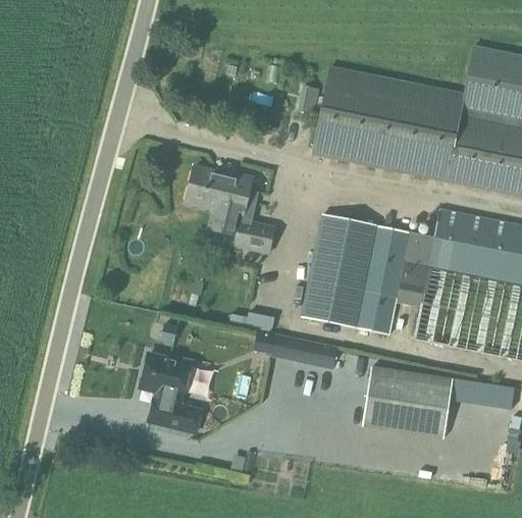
[(313,153),(521,196),(521,51),(476,42),(466,93),(331,65),(313,153)]
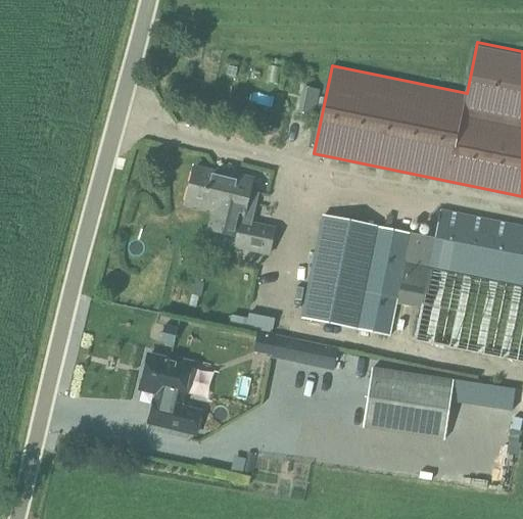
[(242,215),(252,177),(222,169),(221,172),(195,164),(186,200),(217,208),(212,225),(235,231),(239,214),(242,215)]
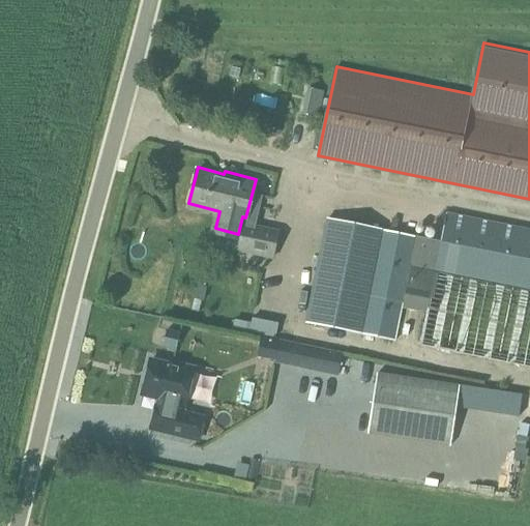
[(434,269),(427,311),(425,311),(419,343),(529,364),(529,226),(446,210),(440,239),(434,268),(434,269)]
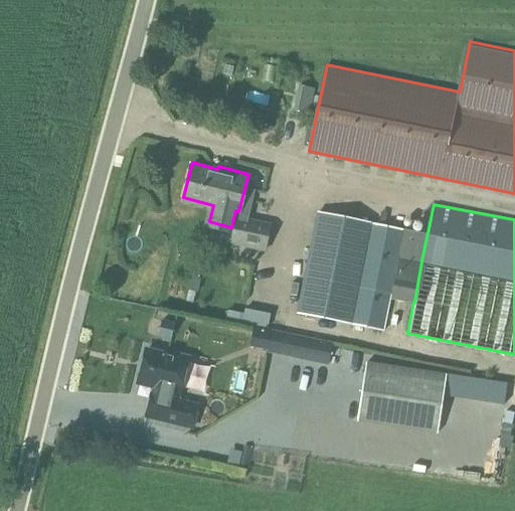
[(383,328),(403,226),(319,210),(298,311),(383,328)]
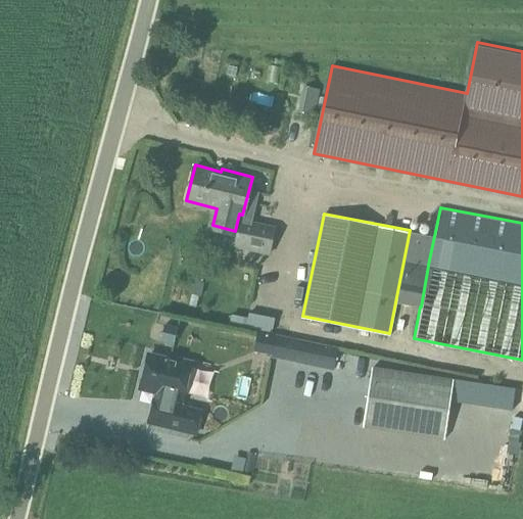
[(236,243),(268,250),(273,226),(241,220),(236,243)]
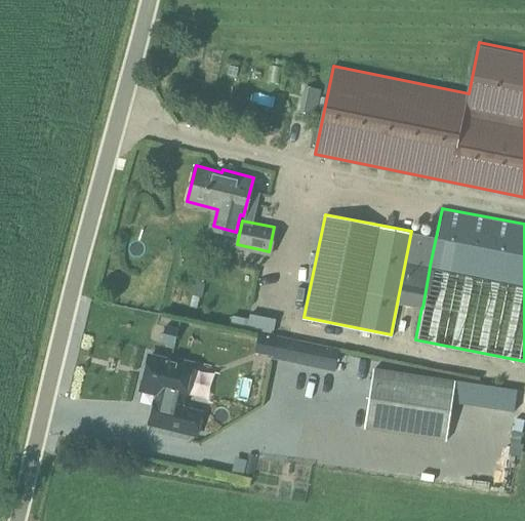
[(250,326),(255,306),(245,304),(240,323),(250,326)]
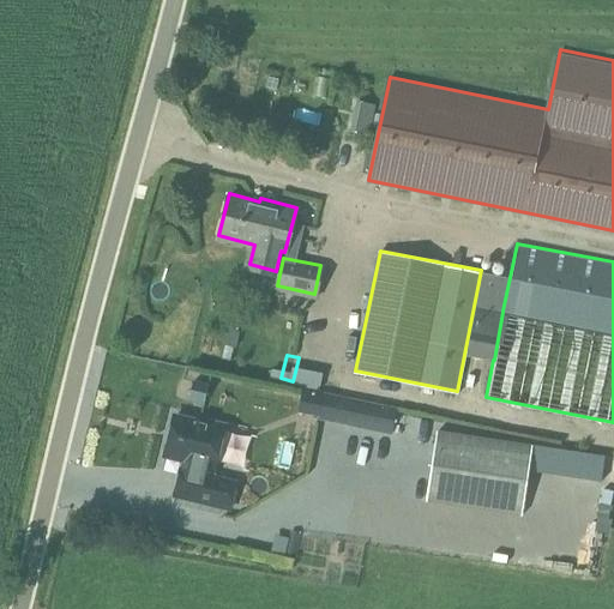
[(193,378),(188,398),(203,402),(208,381),(193,378)]
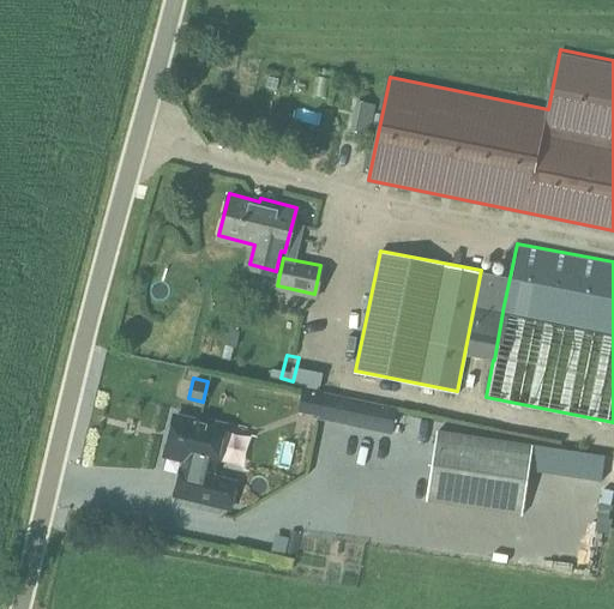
[(318,416),(392,432),(397,405),(324,390),(318,416)]
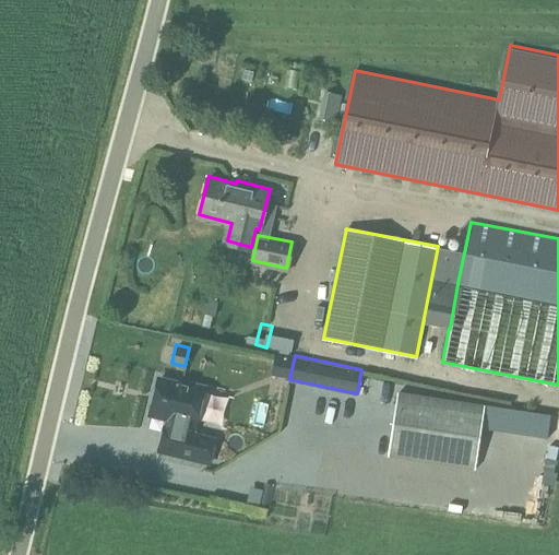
[(158,377),(150,413),(182,421),(181,428),(179,428),(174,455),(210,463),(216,436),(192,430),(194,424),(195,424),(204,387),(186,382),(186,384),(158,377)]
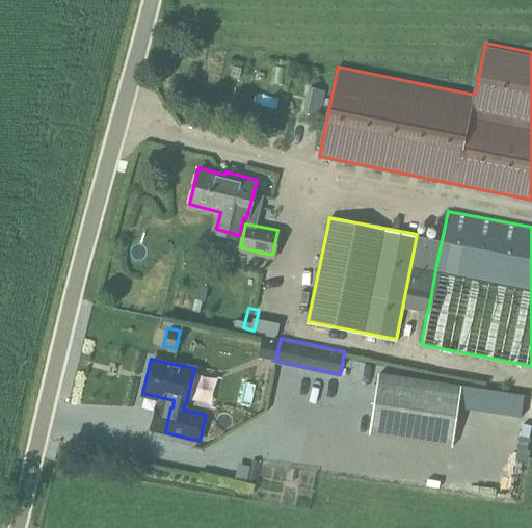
[(443,443),(452,385),(379,374),(371,431),(443,443)]
